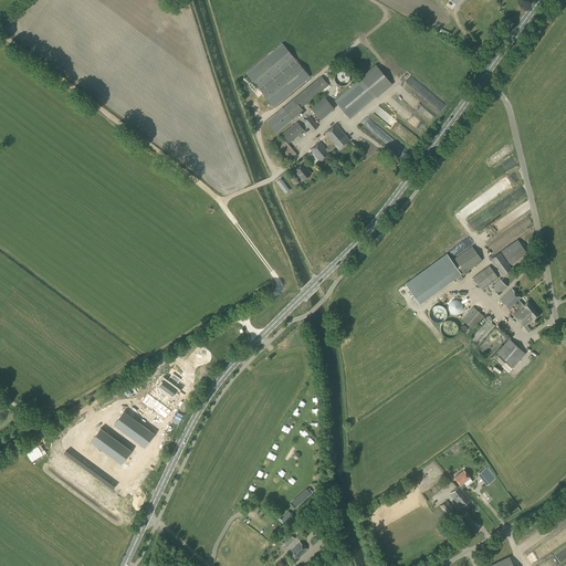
[(308,77),(282,44),(247,73),(273,106),(308,77)]
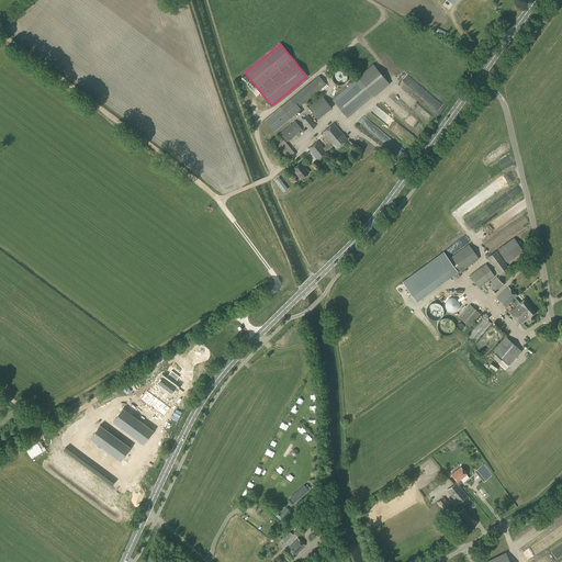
[(374,97),(390,83),(373,64),(357,77),(358,78),(333,100),(347,117),(373,96),(374,97)]
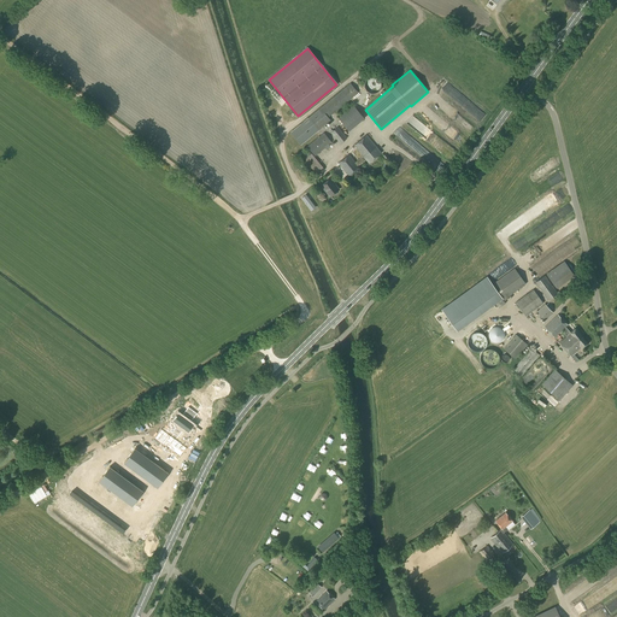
[(381,83),(381,82),(381,80),(380,77),(378,76),(376,75),(375,75),(372,75),(370,75),(369,76),(368,77),(366,78),(365,81),(365,82),(365,84),(366,87),(368,88),(369,89),(370,90),(372,90),(375,90),(376,90),(378,89),(380,87),(381,86),(381,83)]
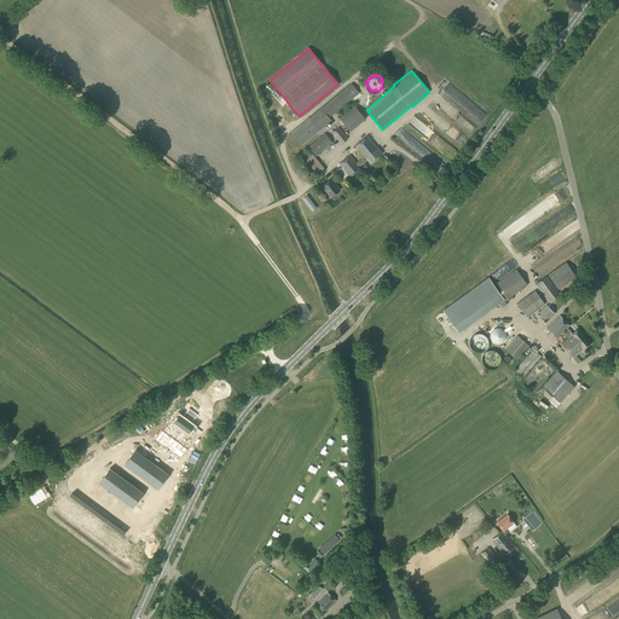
[(314,115),(310,119),(291,133),(301,145),(319,129),(320,131),(333,121),(329,117),(359,93),(352,84),(314,115)]
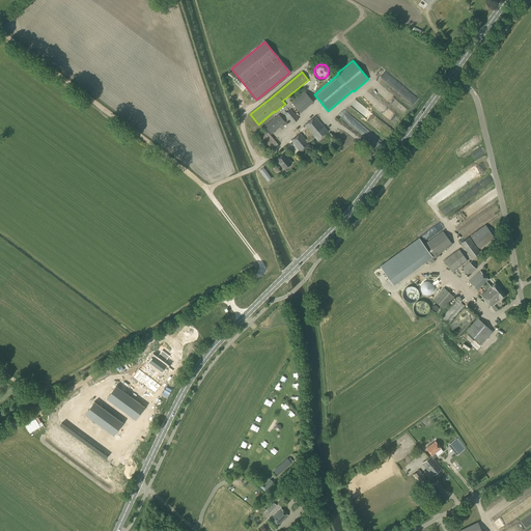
[(299,111),(312,101),(304,90),(290,102),(299,111)]
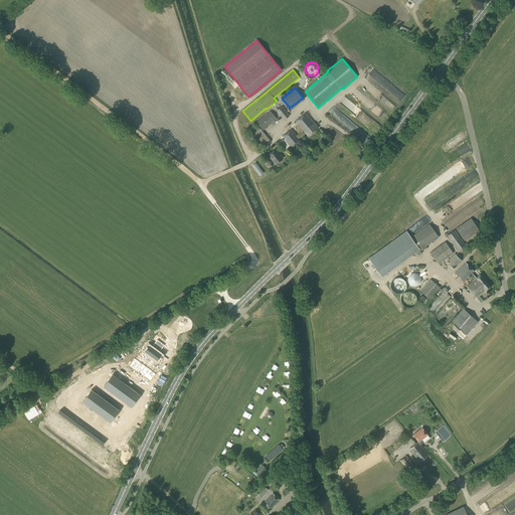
[(284,120),(290,116),(282,106),(277,111),(284,120)]
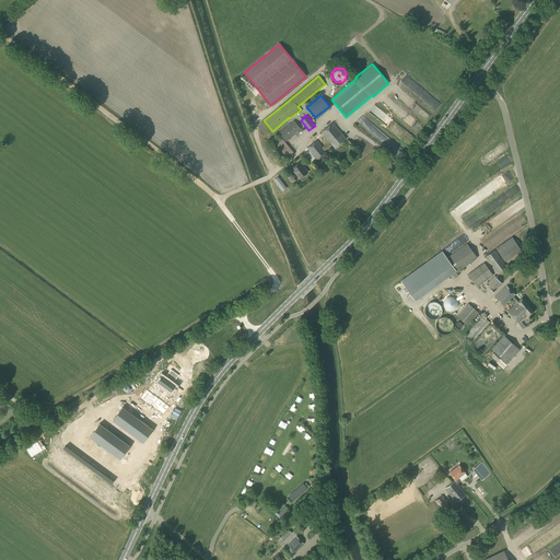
[(286,141),(301,129),(294,120),(279,132),(286,141)]
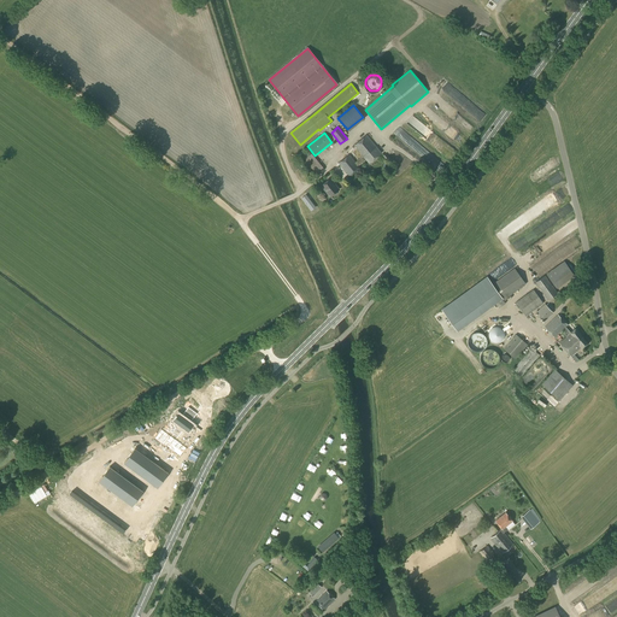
[(381,153),(376,146),(375,147),(366,135),(354,146),(362,154),(360,156),(362,157),(356,163),(348,154),(339,163),(350,176),(359,168),(358,166),(365,159),(369,163),(381,153)]
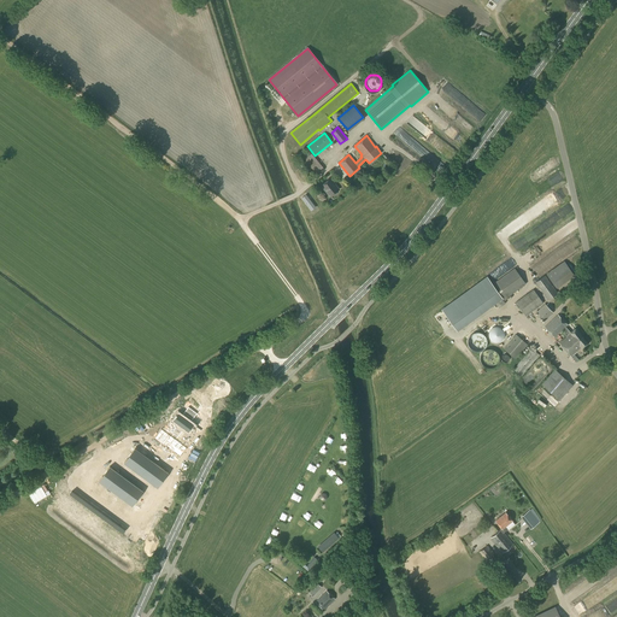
[(309,151),(307,152),(300,158),(313,175),(323,168),(309,151)]
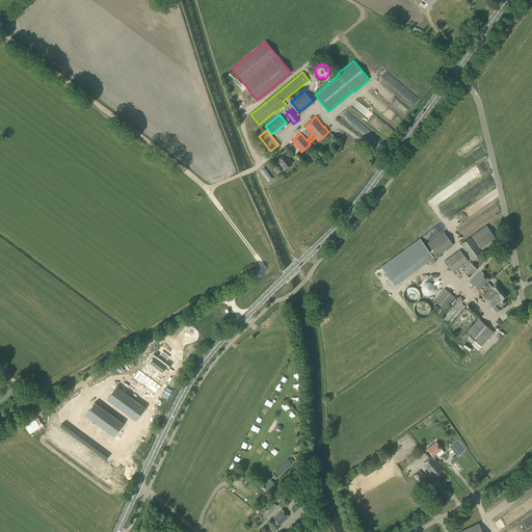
[(292,163),(285,154),(276,160),(285,169),(292,163)]
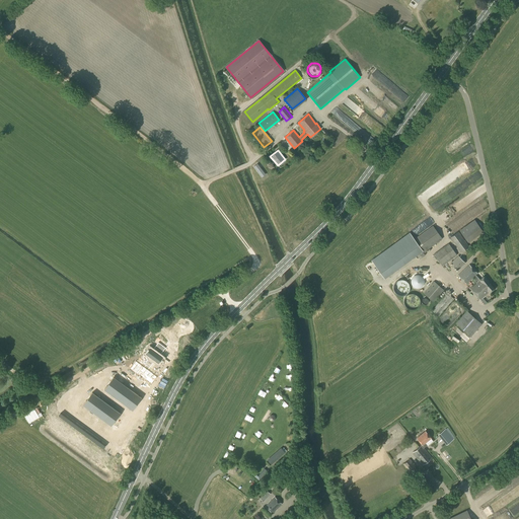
[(475,159),(469,166),(472,169),(478,162),(475,159)]
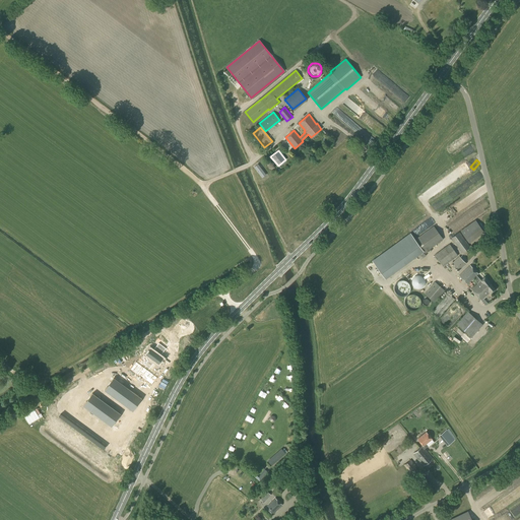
[(260,164),(256,167),(264,177),(267,174),(260,164)]
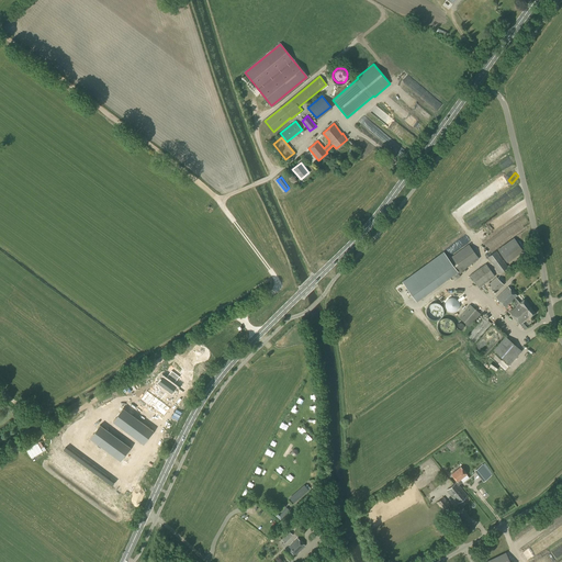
[(516,190),(502,202),(505,206),(520,194),(516,190)]
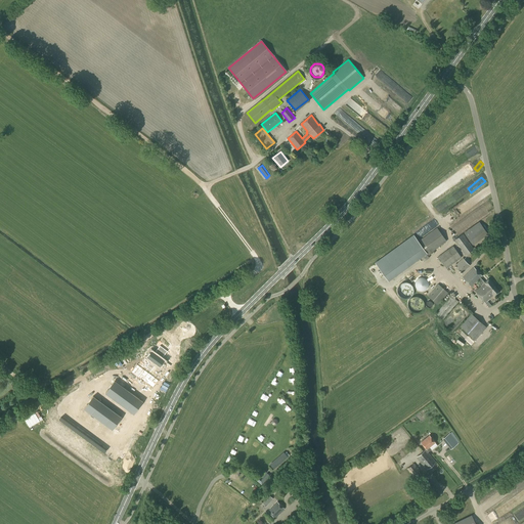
[(436,191),(439,195),(445,190),(442,186),(436,191)]
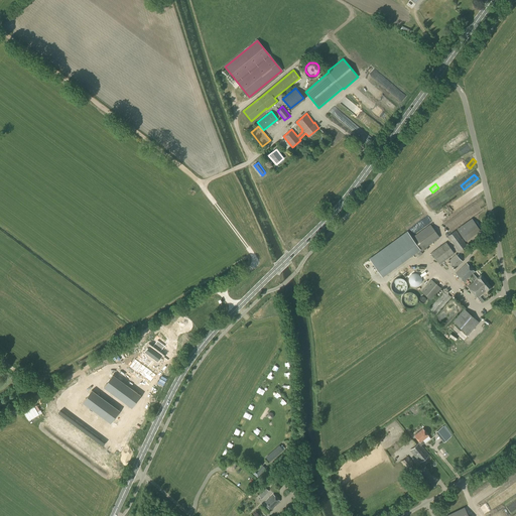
[(466,241),(480,230),(472,219),(457,230),(466,241)]
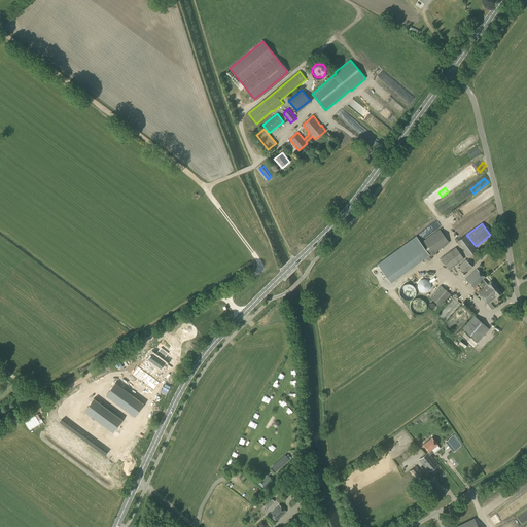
[(433,253),(449,242),(440,230),(421,243),(416,236),(377,265),(390,283),(423,258),(426,262),(431,259),(430,257),(434,254),(433,253)]
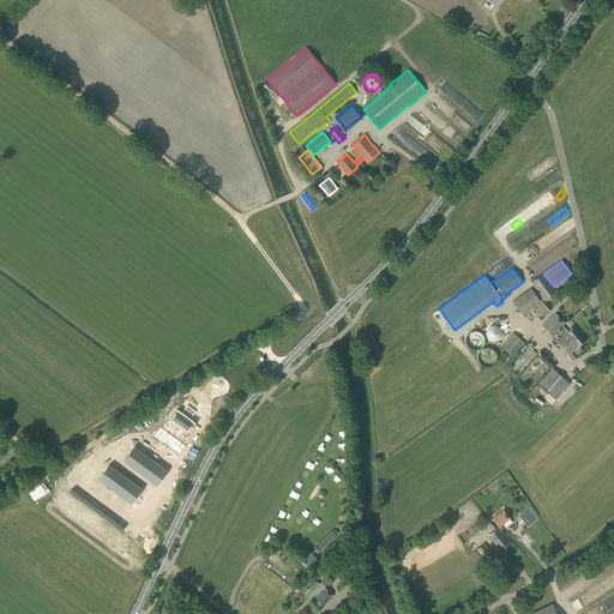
[(545,299),(554,292),(542,275),(533,281),(545,299)]
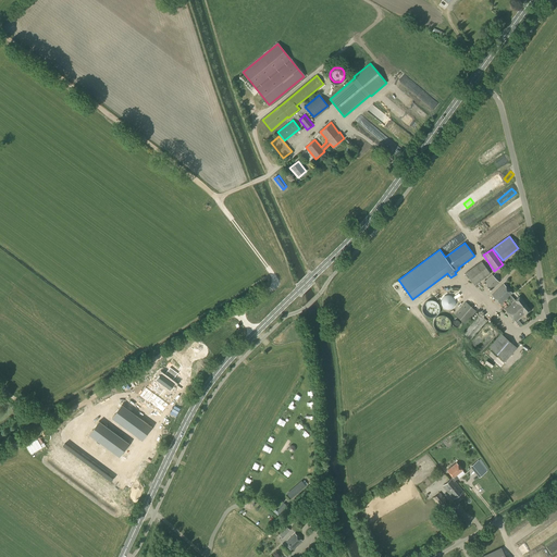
[(474,285),(491,273),(481,261),(465,273),(474,285)]
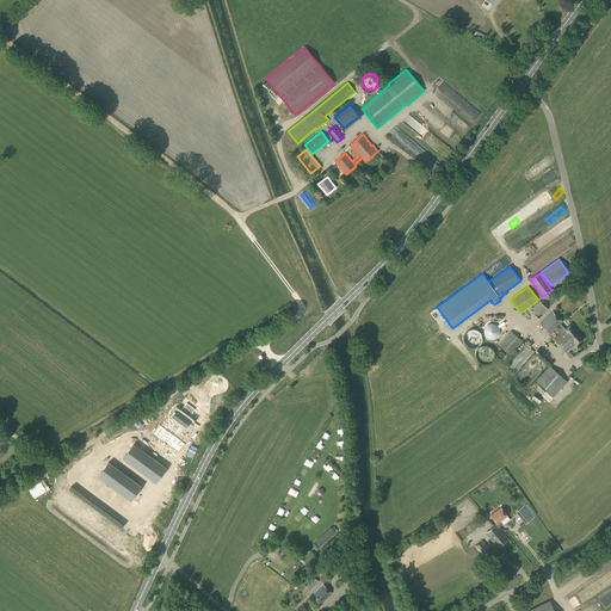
[(539,318),(548,309),(539,301),(531,309),(539,318)]
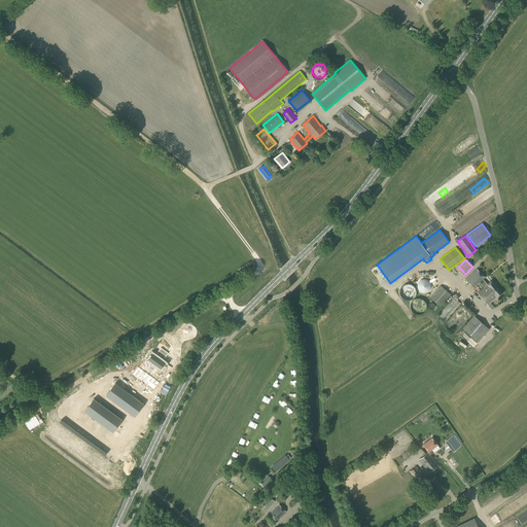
[(497,287),(491,280),(487,284),(483,279),(485,278),(477,269),(465,280),(473,288),(481,281),(482,282),(481,284),(485,287),(479,293),(484,300),(497,287)]
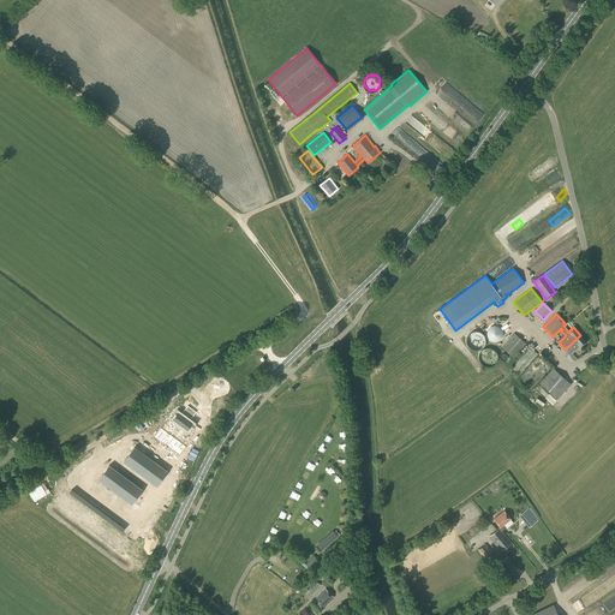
[(514,358),(526,344),(514,333),(502,347),(514,358)]
